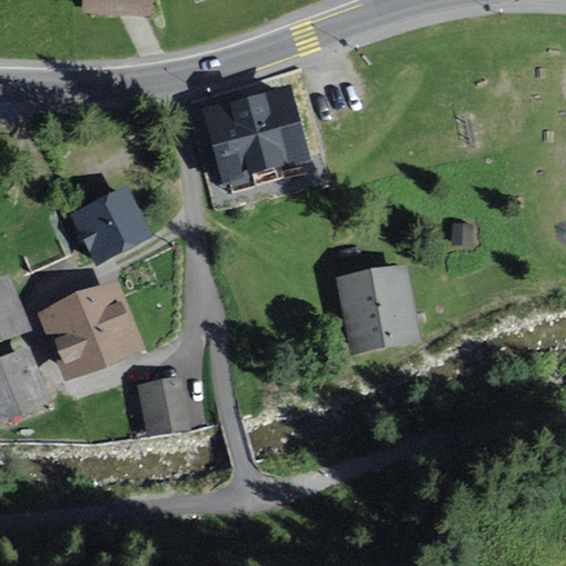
[(81,0),(81,11),(149,15),(150,0),(81,0)]
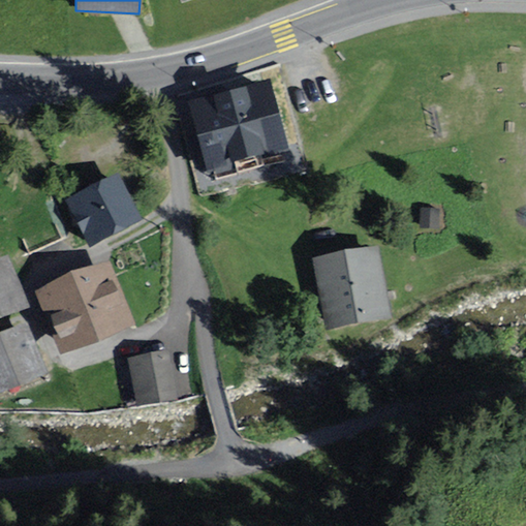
[(290,149),(269,79),(188,103),(210,174),(290,149)]
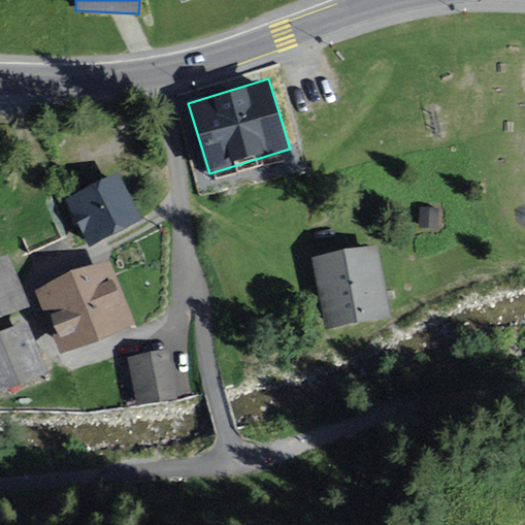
[(142,222),(118,173),(66,199),(90,248),(142,222)]
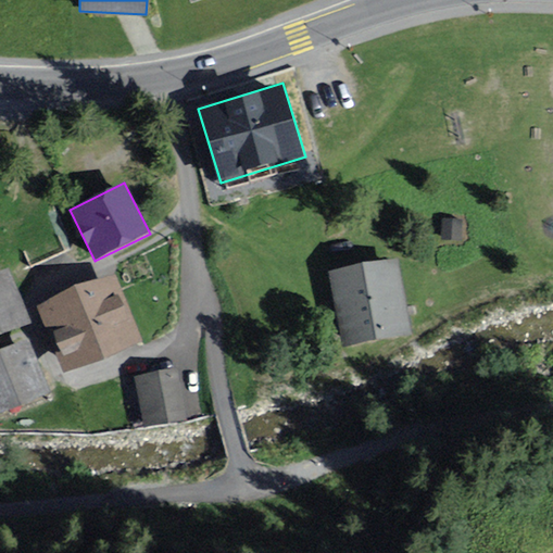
[(405,334),(391,259),(327,269),(341,344),(405,334)]
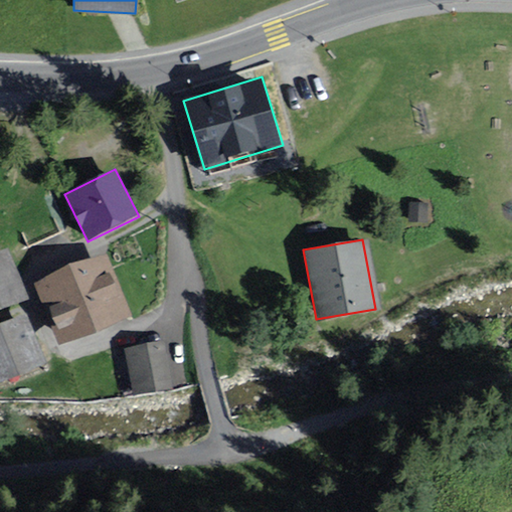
[(5,249),(0,251),(0,309),(26,299),(5,249)]
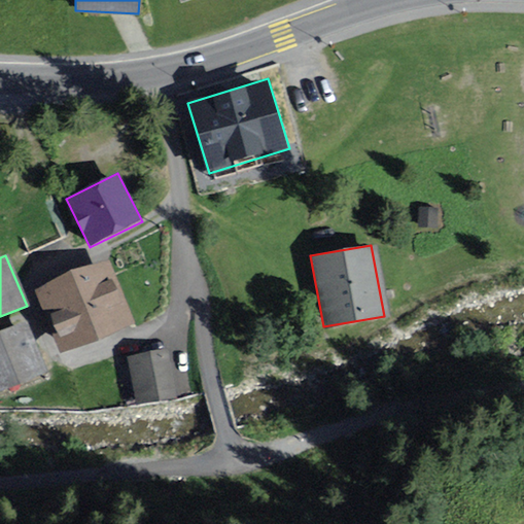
[(127,318),(104,262),(38,288),(62,345),(127,318)]
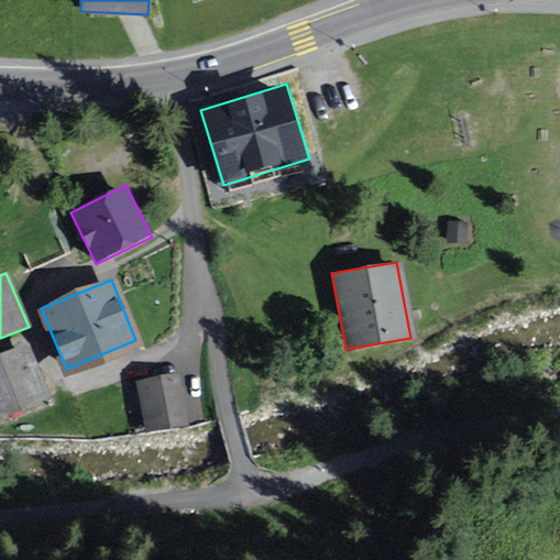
[(0,417),(50,395),(25,343),(0,355),(0,417)]
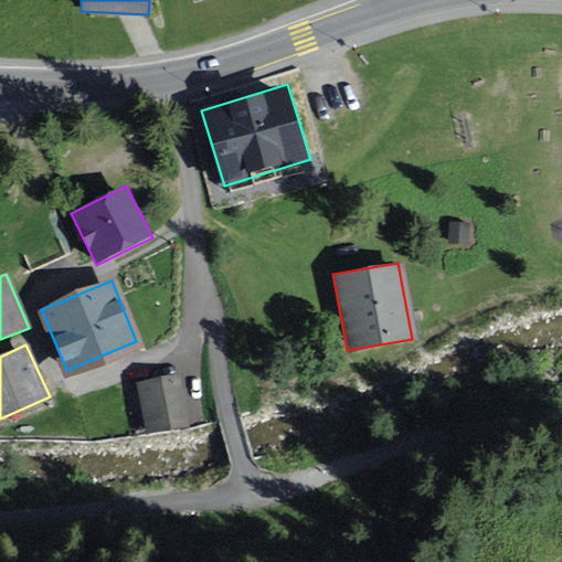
[(175,373),(137,380),(146,426),(183,419),(175,373)]
